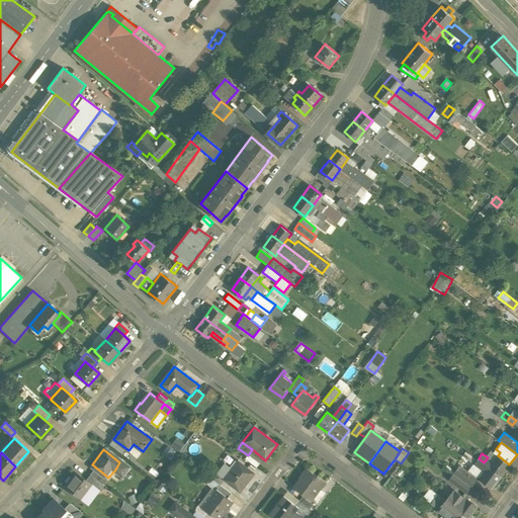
[(498,455),(493,461),(488,457),(484,462),(501,476),(509,464),(498,455)]
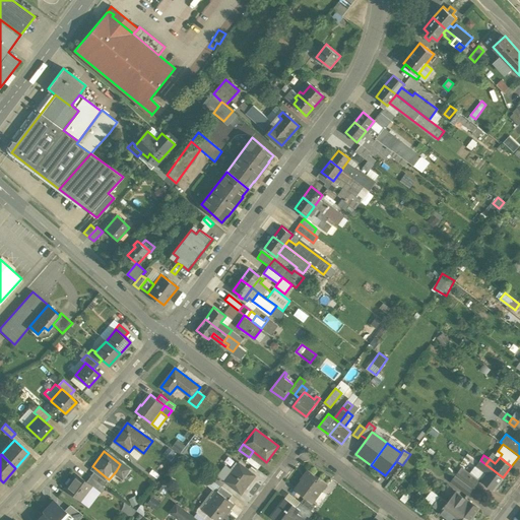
[(485,464),(480,460),(475,465),(476,465),(481,469),(485,464)]
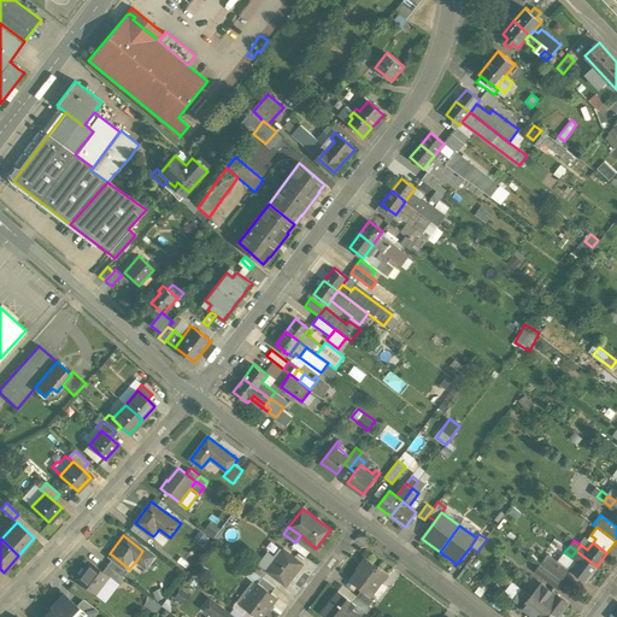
[(268,570),(287,586),(304,564),(285,548),(276,558),(268,570)]
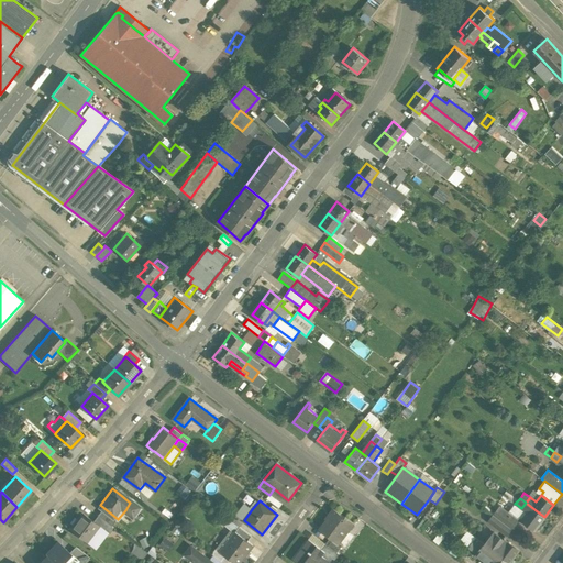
[(252,509),(244,503),(236,514),(244,520),(252,509)]
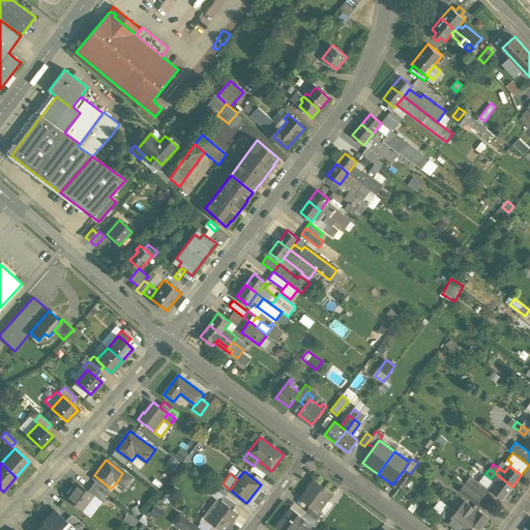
[(512,487),(495,473),(491,478),(496,482),(492,489),(503,498),(512,487)]
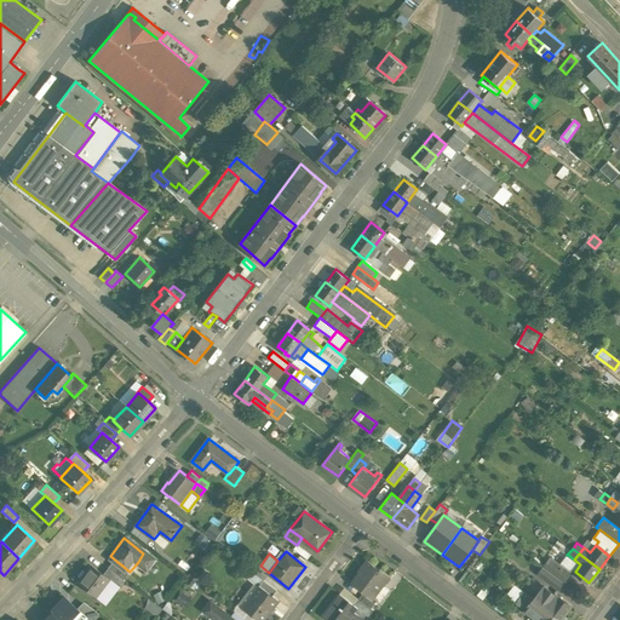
[(574,560),(568,555),(561,566),(570,573),(572,569),(575,572),(580,564),(574,560)]
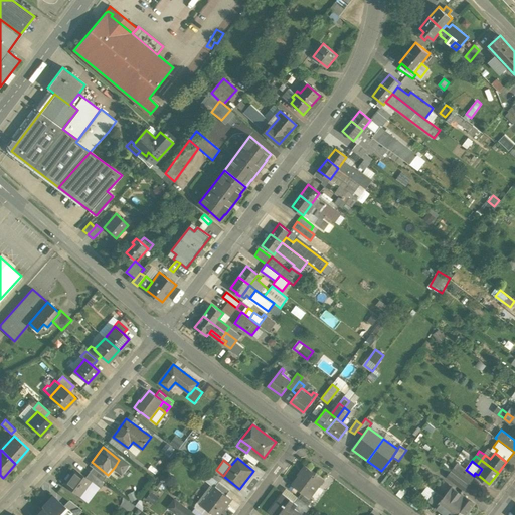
[(458,464),(452,471),(468,483),(474,476),(466,470),(458,464)]
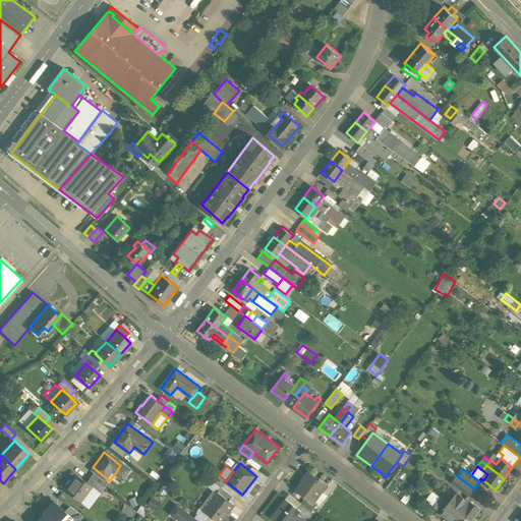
[(320,478),(310,471),(296,490),(305,497),(312,503),(313,502),(328,483),(321,477),(320,478)]
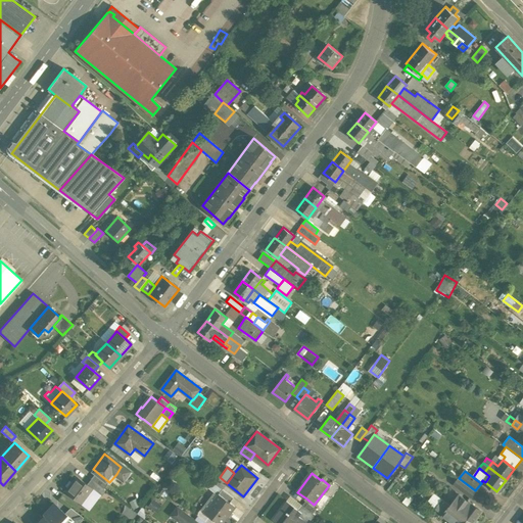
[(220,477),(217,474),(211,480),(223,488),(227,483),(220,477)]
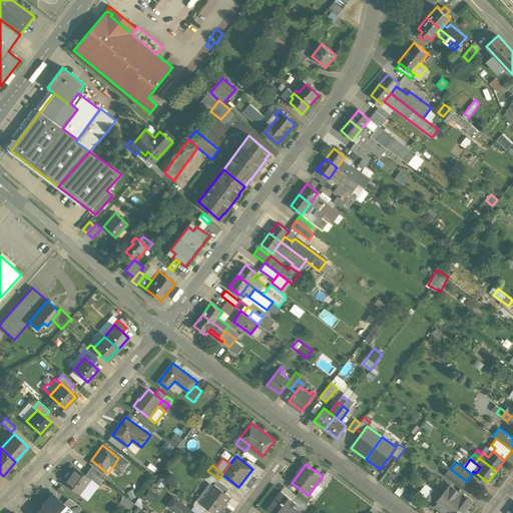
[(84,475),(74,467),(63,482),(79,494),(90,479),(84,475)]
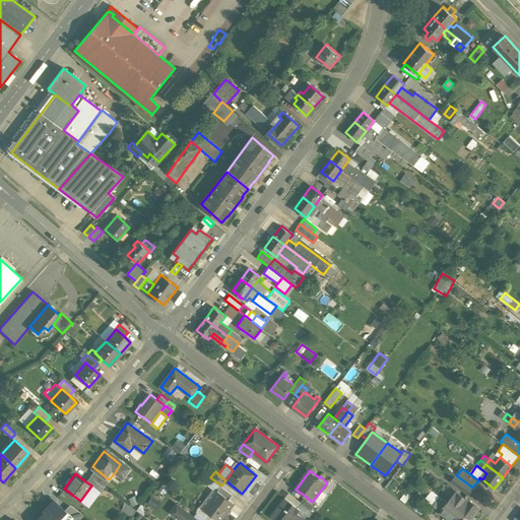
[(105,486),(90,475),(85,481),(91,485),(100,493),(105,486)]
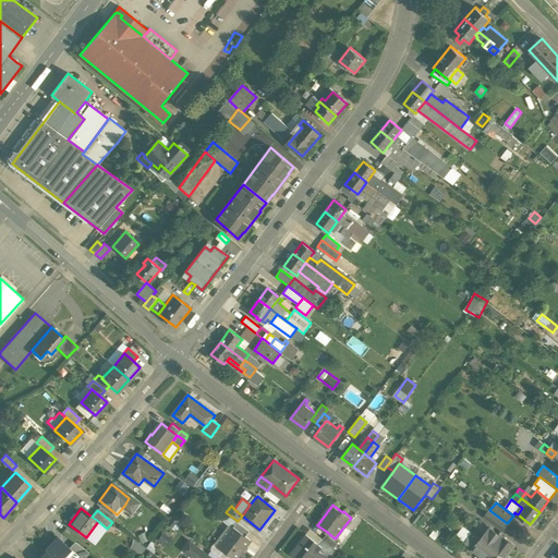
[(507,523),(489,510),(484,517),(501,530),(507,523)]
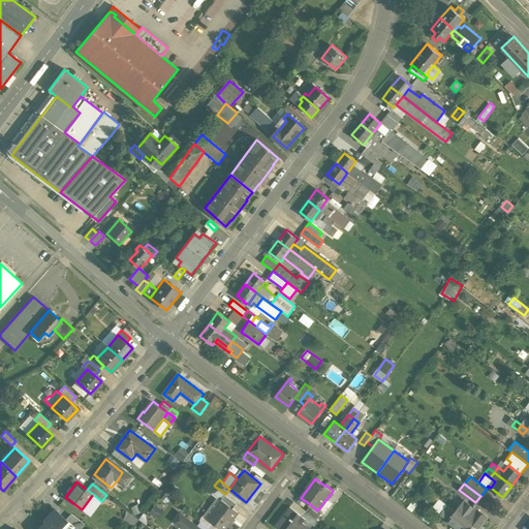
[(225,494),(214,486),(210,492),(217,498),(220,500),(221,499),(234,508),(237,503),(225,494)]
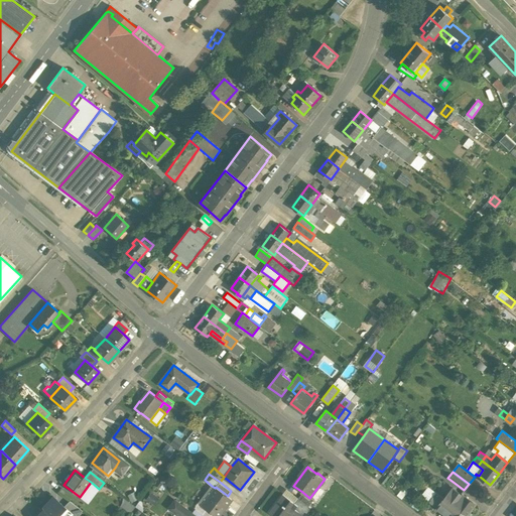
[(212,486),(199,502),(203,504),(205,506),(213,497),(210,495),(215,488),(212,486)]
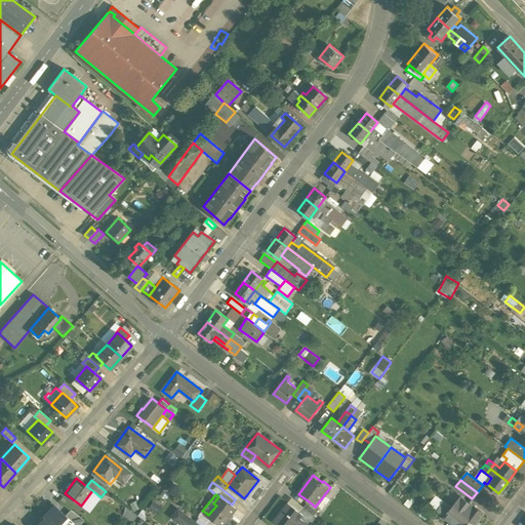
[(232,505),(219,495),(218,496),(213,503),(216,506),(208,515),(206,513),(206,514),(220,524),(224,524),(237,509),(232,505)]
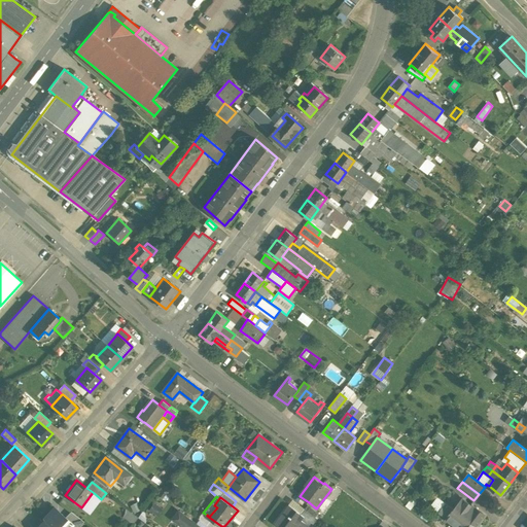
[(473,505),(462,497),(454,510),(477,526),(478,526),(486,516),(473,505)]
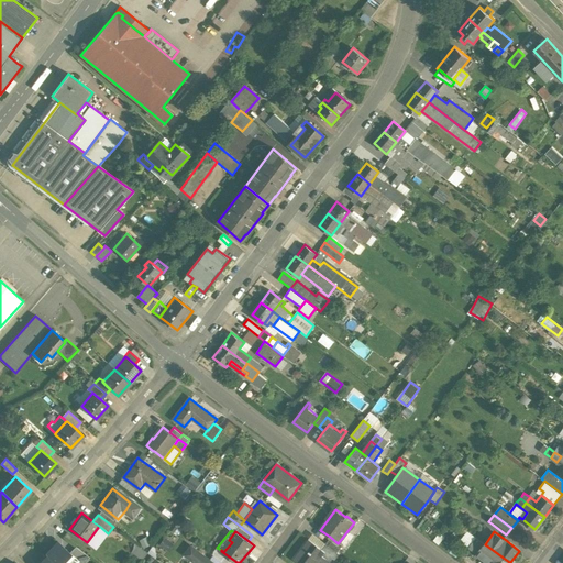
[(338,543),(330,537),(326,543),(329,545),(338,552),(343,545),(339,542),(338,543)]
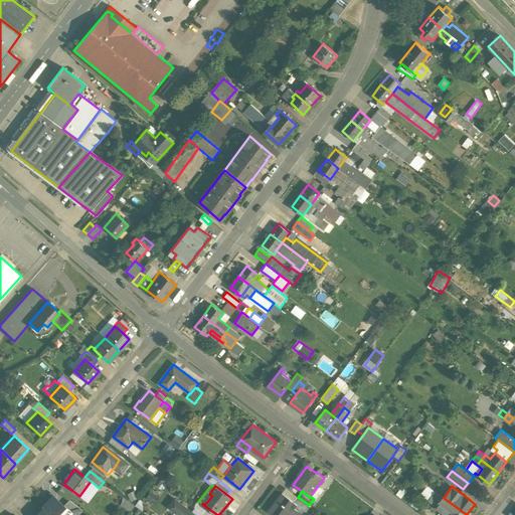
[(444,498),(435,491),(428,501),(444,512),(447,509),(450,512),(447,514),(466,514),(444,498)]
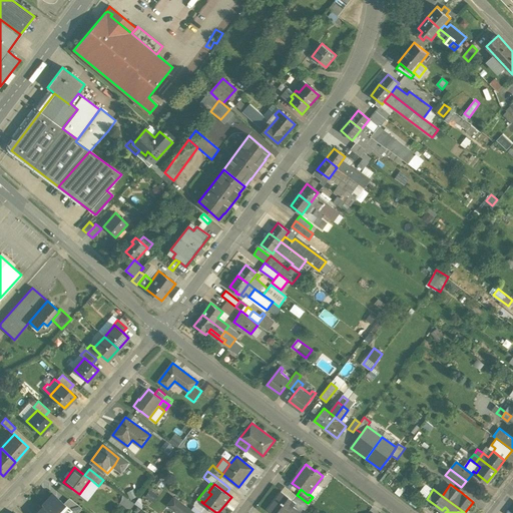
[(297,501),(282,491),(268,509),(273,512),(300,512),(304,508),(296,502),(297,501)]
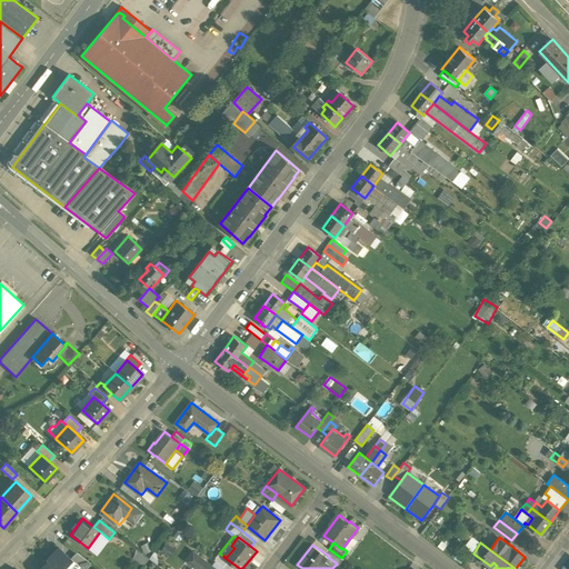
[(70,558),(58,547),(47,559),(49,560),(58,568),(75,568),(78,567),(78,566),(70,558)]
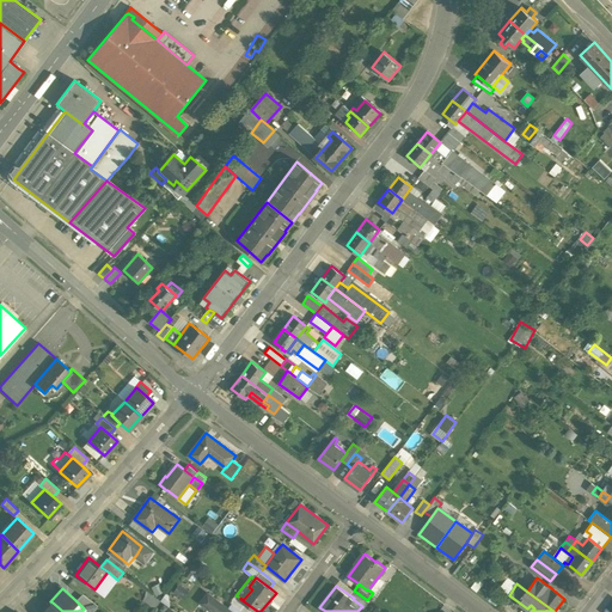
[(157,606),(161,599),(150,592),(145,598),(157,606)]
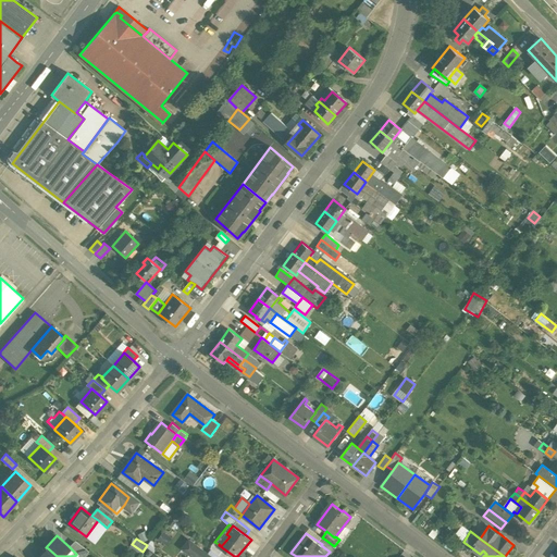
[(189,540),(184,548),(190,554),(197,545),(189,540)]
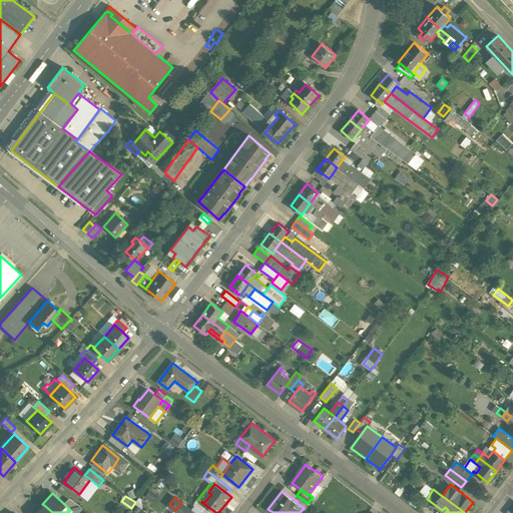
[(308,503),(300,497),(297,501),(296,502),(304,508),(305,509),(310,504),(308,503)]
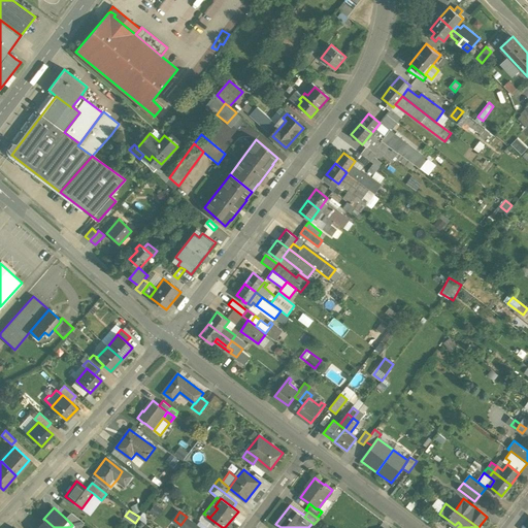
[(77,527),(84,522),(70,513),(65,518),(72,525),(72,526),(74,527),(77,527)]
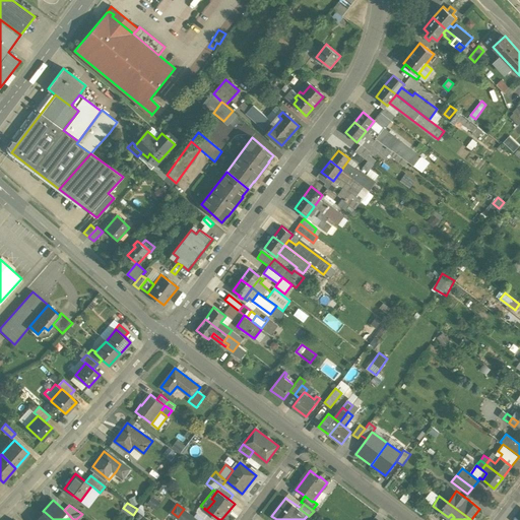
[(218,519),(204,509),(204,508),(200,506),(197,511),(199,512),(198,513),(206,519),(207,519),(208,519),(218,519)]
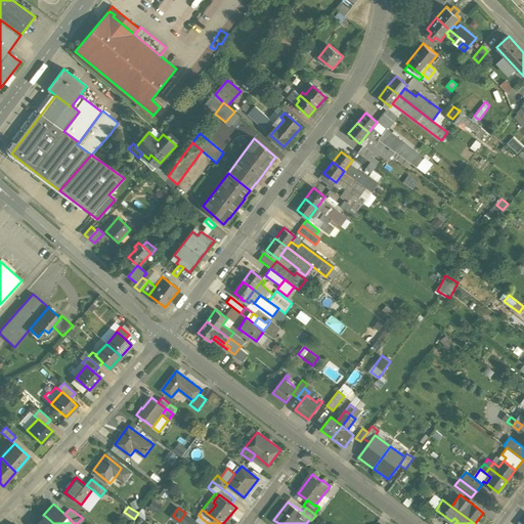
[(200,523),(197,522),(185,513),(179,521),(183,523),(200,523)]
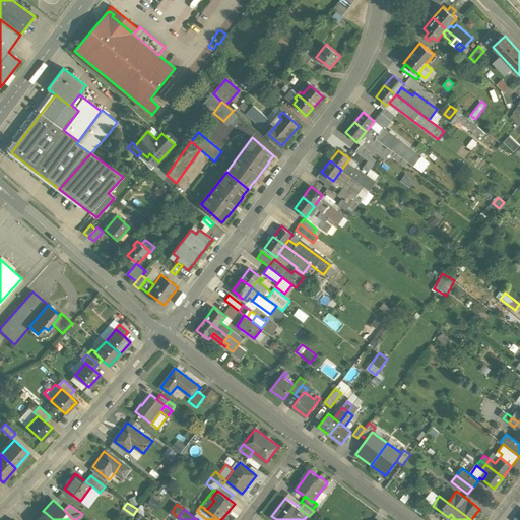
[(438,519),(439,519),(428,511),(425,516),(430,519),(438,519)]
